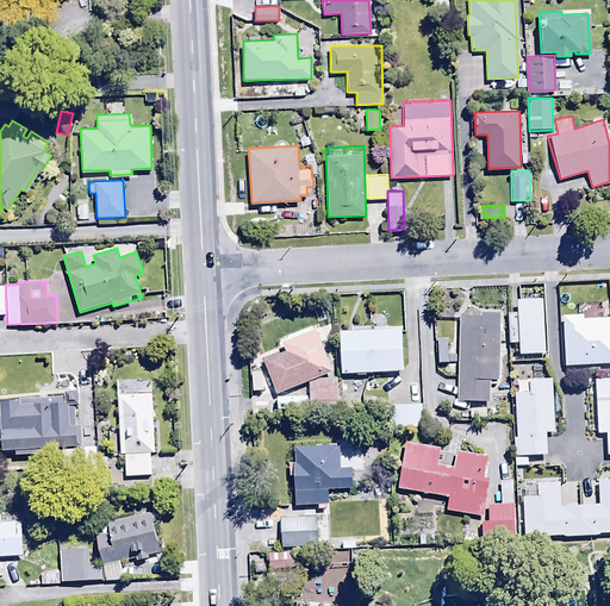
[(545,353),(542,298),(516,299),(516,312),(506,312),(508,343),(520,343),(520,353),(545,353)]
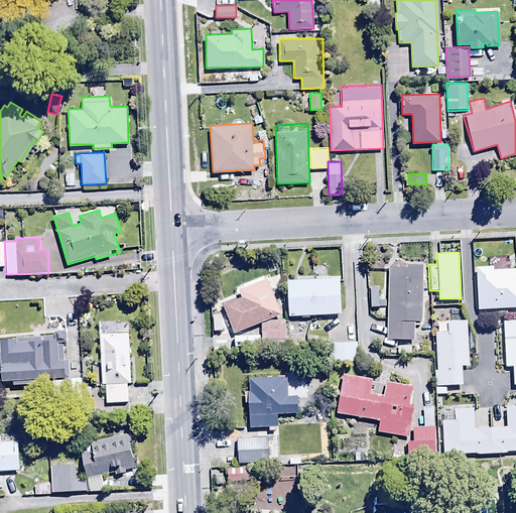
[(422,322),(423,264),(389,263),(387,339),(414,339),(414,322),(422,322)]
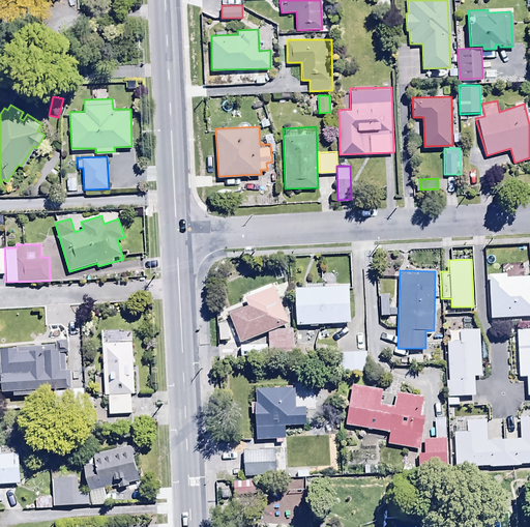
[(506,272),(489,273),(491,319),(529,316),(529,275),(507,276),(506,272)]
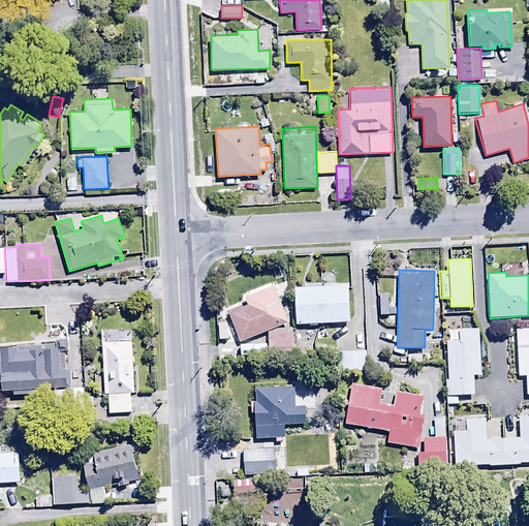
[(228,311),(240,339),(287,320),(272,280),(243,292),(247,303),(228,311)]
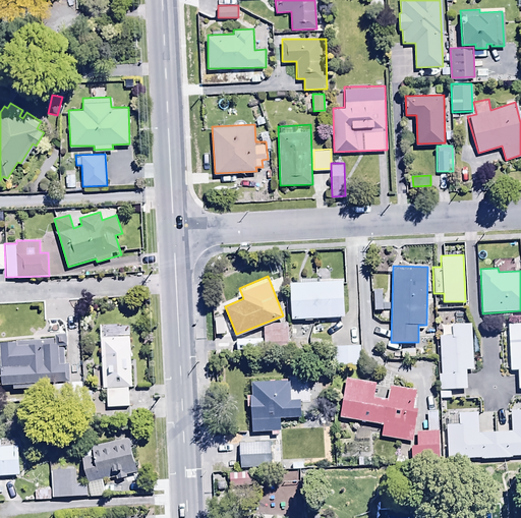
[(299,279),(299,282),(290,282),(291,319),(343,315),(341,277),(299,279)]
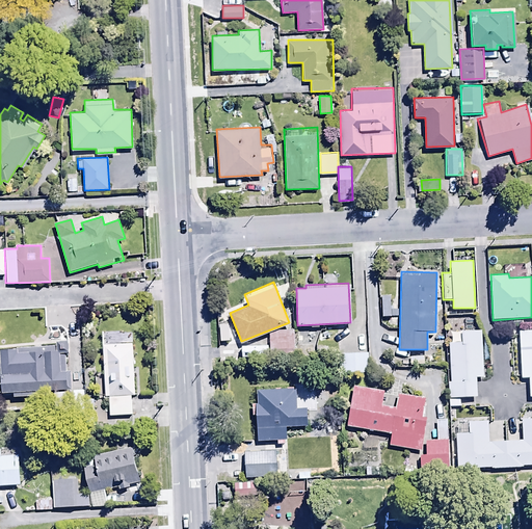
[(531,327),(520,328),(521,377),(529,376),(529,395),(531,395),(531,327)]
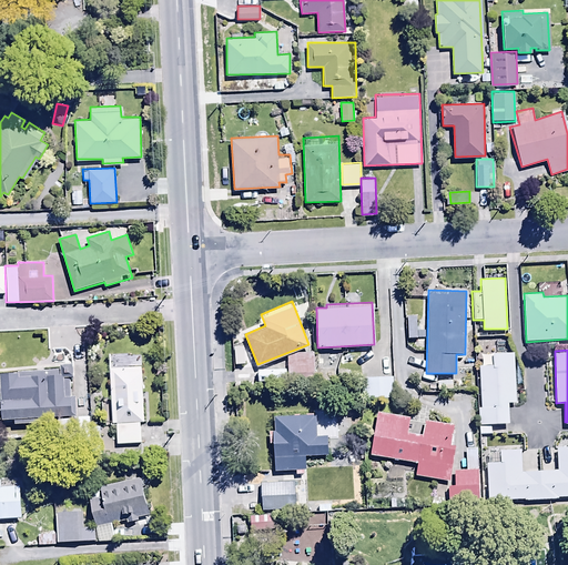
[(313,352),(288,353),(288,379),(313,379),(313,352)]
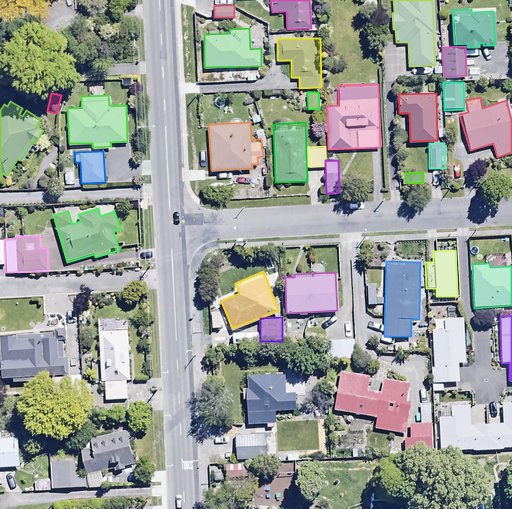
[(465,362),(463,318),(444,319),(444,329),(431,329),(434,367),(431,367),(432,389),(443,389),(443,382),(458,381),(457,362),(465,362)]
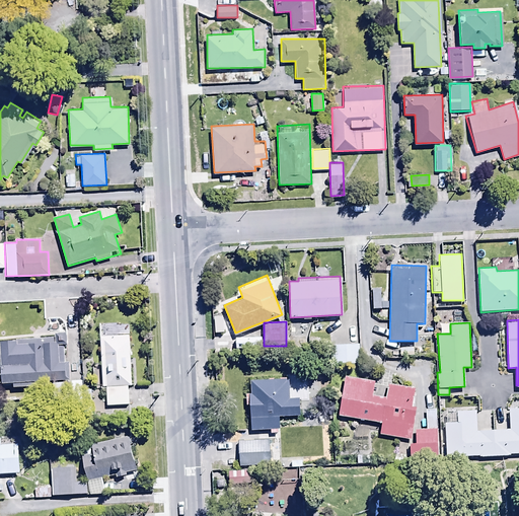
[(0,383),(2,383),(2,387),(51,386),(51,380),(69,380),(69,362),(63,362),(63,343),(66,343),(66,335),(49,335),(49,338),(0,338),(0,383)]
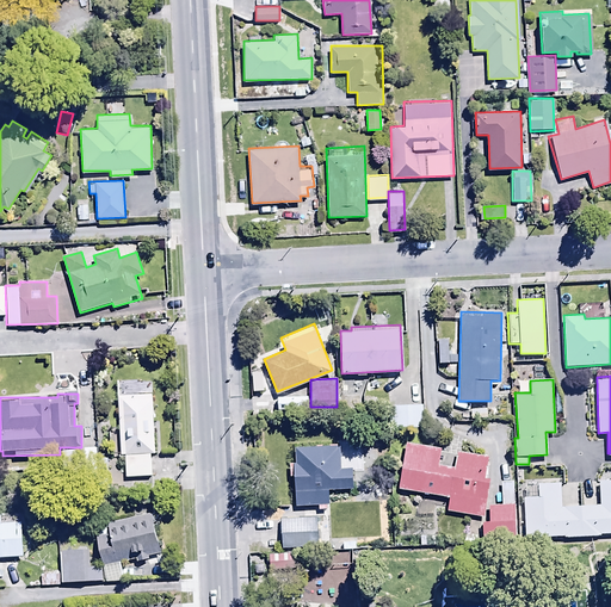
[(153,394),(117,395),(119,454),(124,454),(125,477),(150,476),(149,454),(155,453),(153,394)]
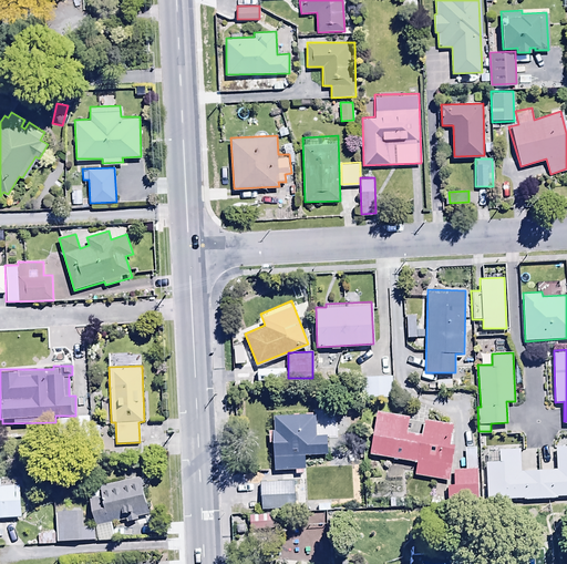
[(392,376),(363,376),(364,397),(393,397),(392,376)]
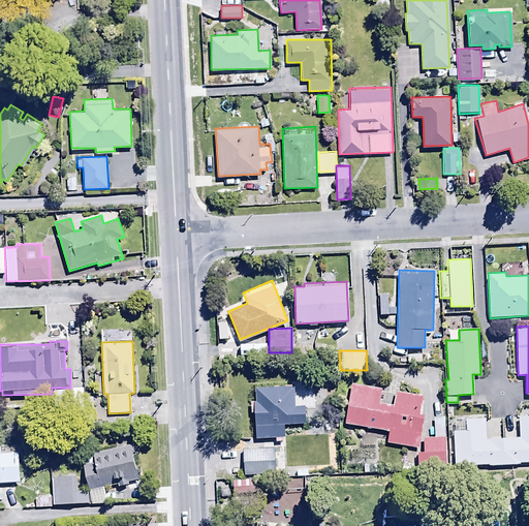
[(380,388),(352,382),(345,423),(390,431),(387,441),(417,446),(424,414),(419,413),(423,395),(397,391),(394,405),(378,402),(380,388)]
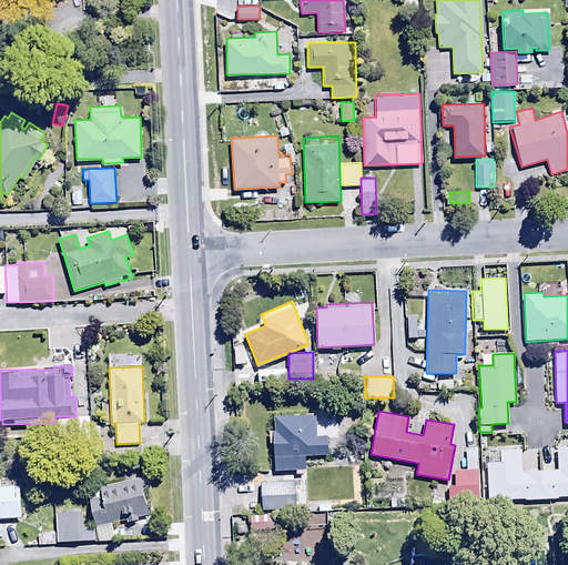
[(273,441),(274,470),(296,468),(296,474),(306,473),(305,455),(328,454),(327,426),(316,426),(316,412),(273,414),(273,430),(267,431),(269,442),(273,441)]
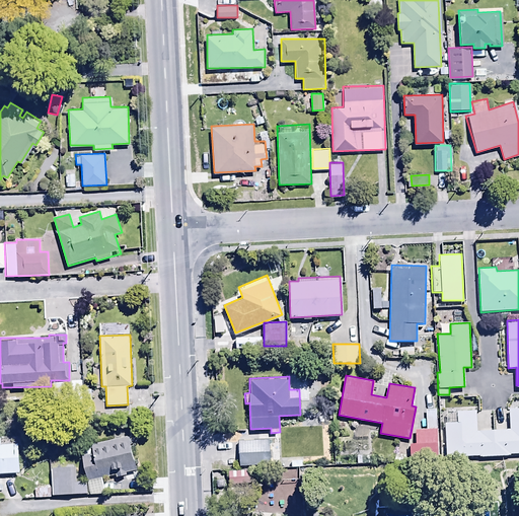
[(83,410),(82,388),(82,380),(53,381),(54,411),(83,410)]
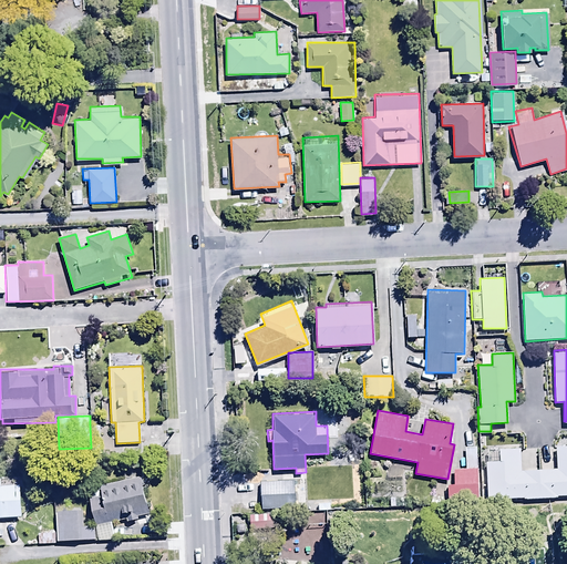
[(90,424),(91,448),(101,447),(101,424),(90,424)]
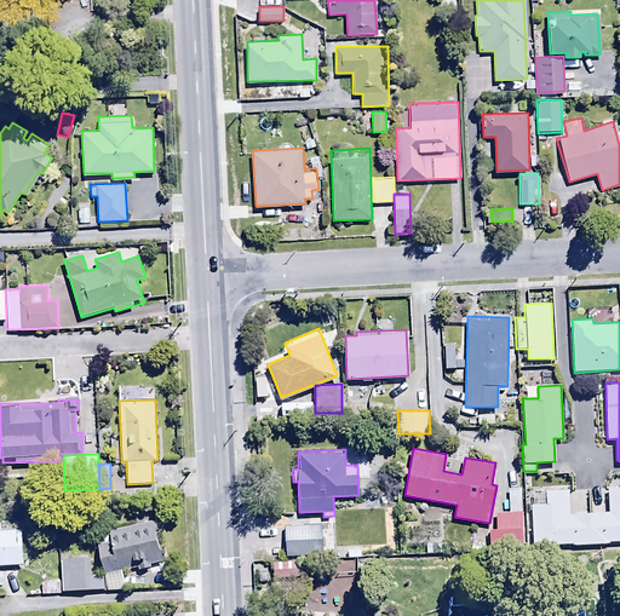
[(509,512),(522,511),(521,487),(507,488),(509,512)]
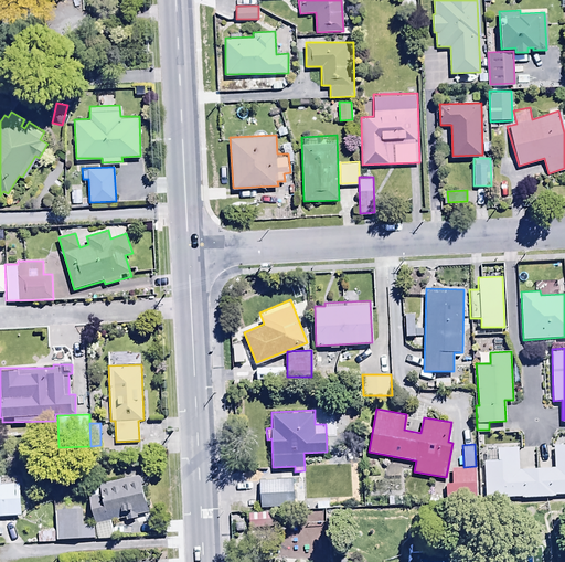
[(484,459),(486,496),(557,496),(556,492),(564,492),(564,444),(554,444),(555,466),(520,467),(520,447),(497,447),(497,459),(484,459)]
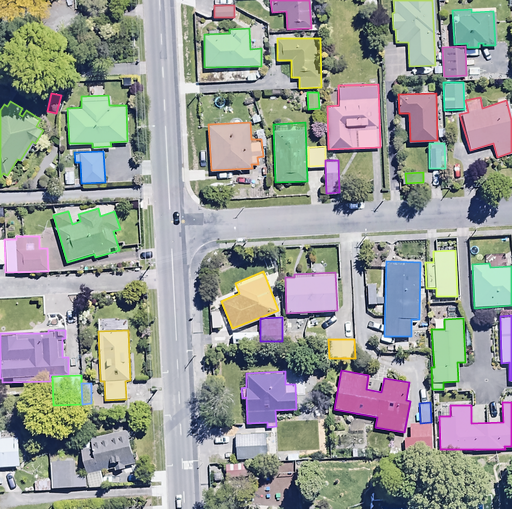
[(432,448),(431,422),(420,423),(409,423),(409,437),(404,437),(405,450),(432,448)]
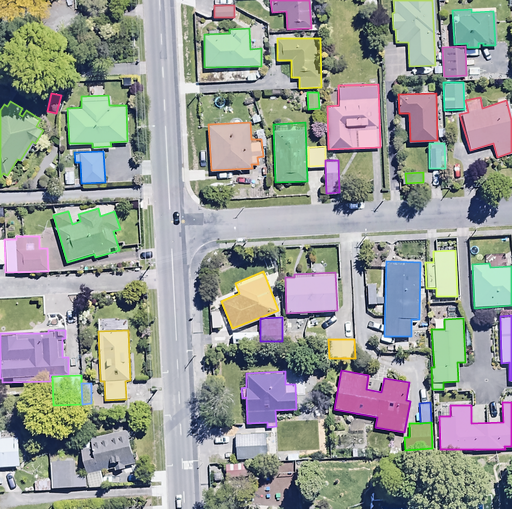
[(91,447),(80,449),(90,486),(103,483),(100,470),(112,467),(113,470),(123,468),(123,465),(134,462),(126,429),(89,439),(91,447)]
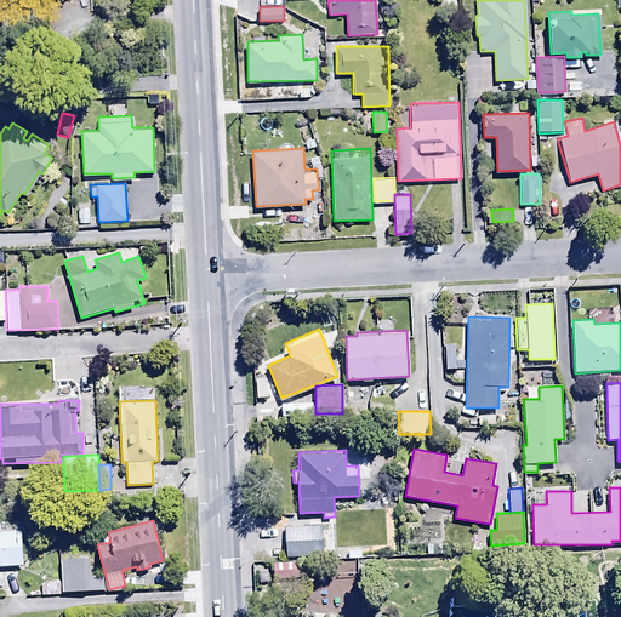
[(0,565),(23,565),(22,530),(1,531),(1,524),(0,523),(0,565)]
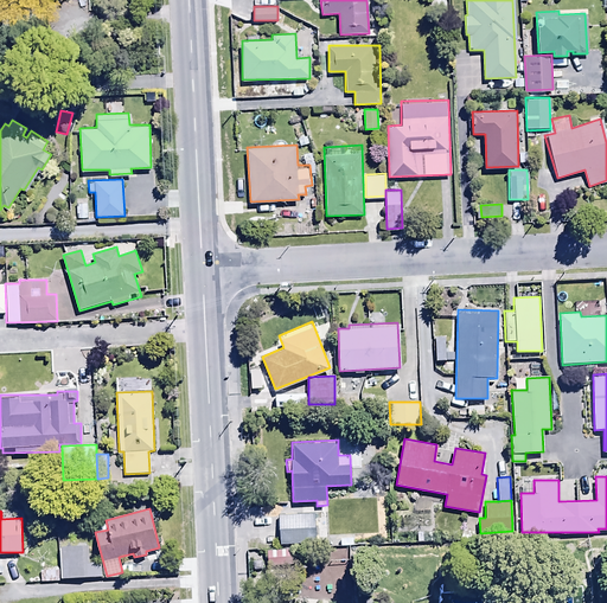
[(315,514),(278,515),(279,543),(317,543),(315,514)]
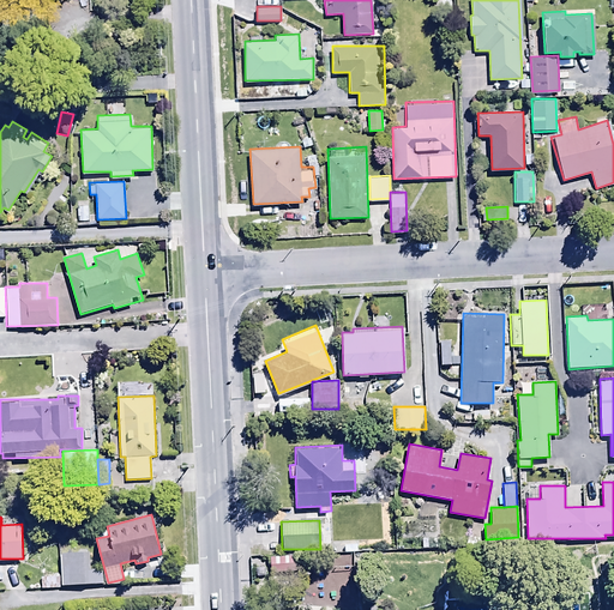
[(89,550),(60,551),(61,584),(103,583),(102,569),(90,569),(89,550)]
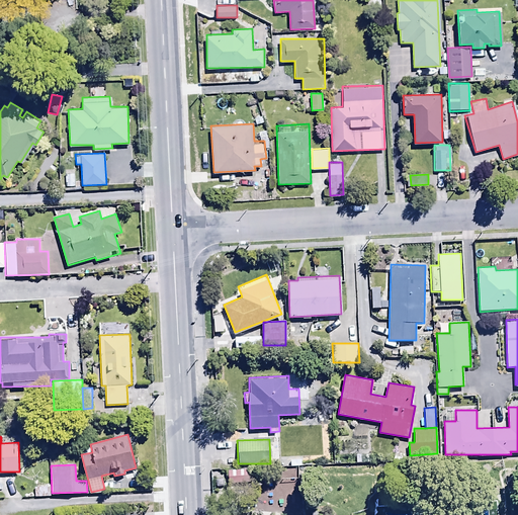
[(50,486),(34,486),(34,496),(50,496),(50,486)]
